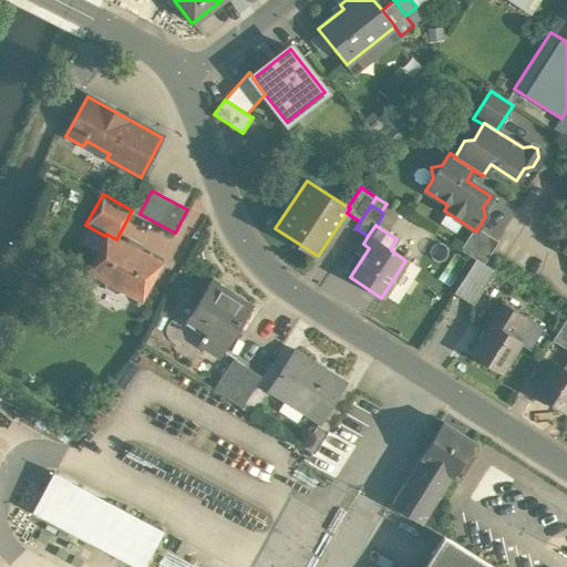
[(497,243),(477,229),(476,232),(473,229),(460,250),(483,265),(497,243)]
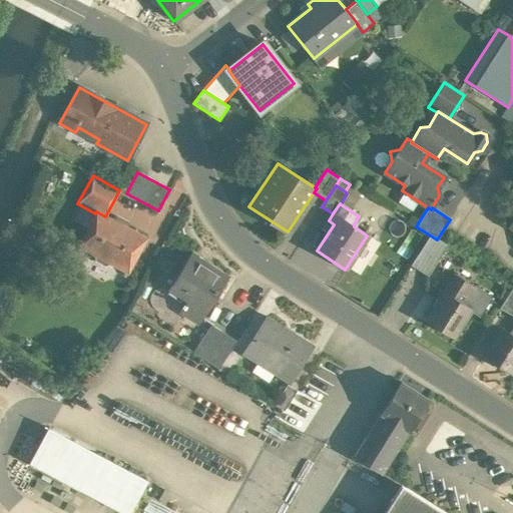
[(105,216),(96,211),(95,213),(77,245),(92,253),(94,262),(104,268),(111,264),(126,272),(145,238),(105,216)]
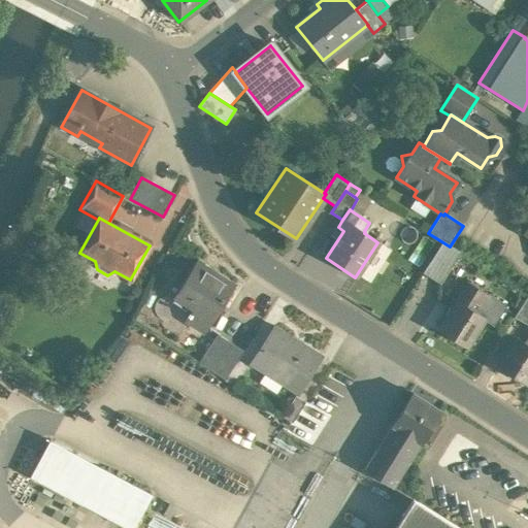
[(459,253),(442,242),(429,263),(446,273),(459,253)]
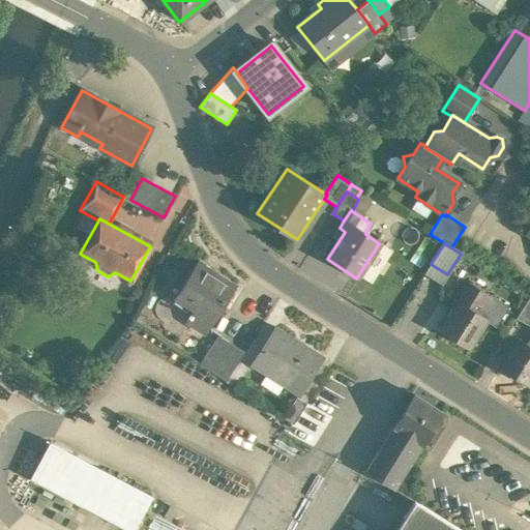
[(234,287),(198,264),(176,298),(195,310),(190,316),(189,315),(187,318),(188,319),(186,322),(203,333),(234,287)]
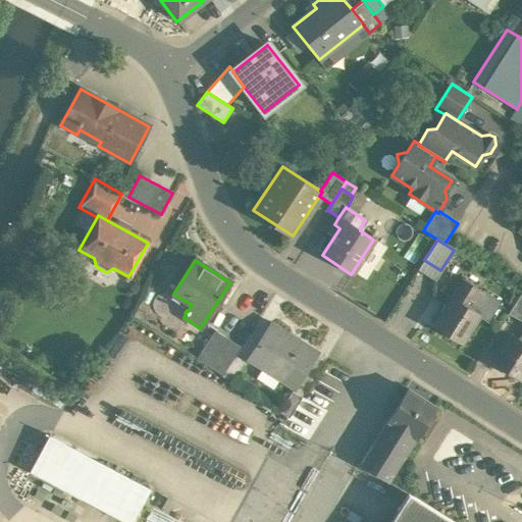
[(482,292),(463,279),(452,298),(463,304),(467,297),(475,302),(482,292)]
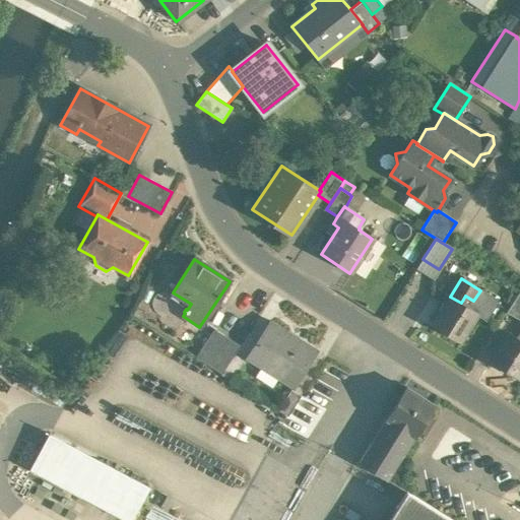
[(480,290),(473,301),(465,296),(461,303),(478,314),(477,315),(485,320),(498,301),(480,290)]
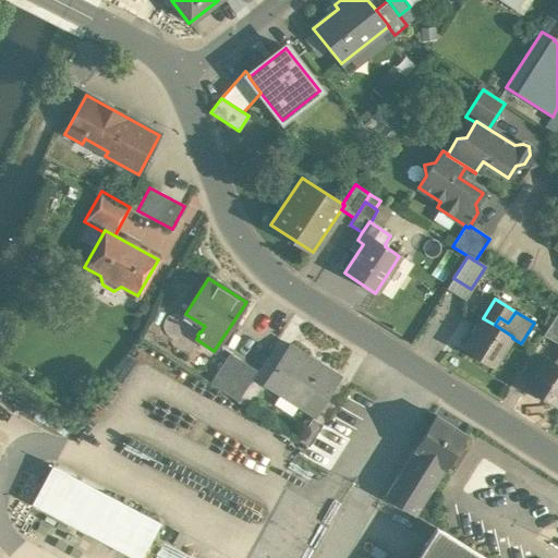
[(185,314),(177,327),(196,339),(198,336),(197,335),(199,331),(201,332),(205,326),(185,314)]
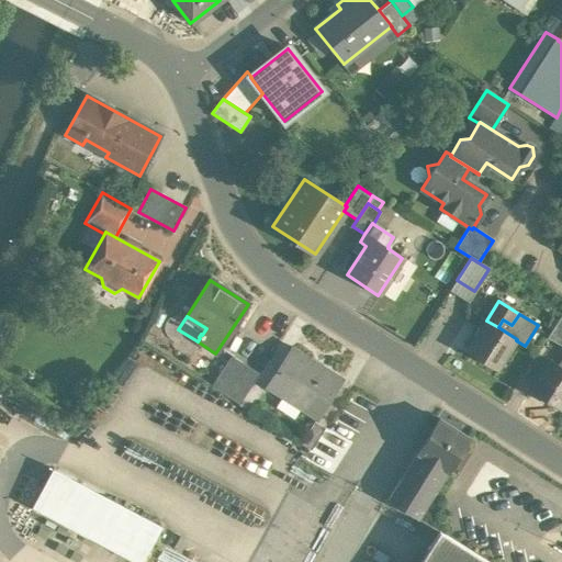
[(561,316),(548,336),(561,345),(561,316)]
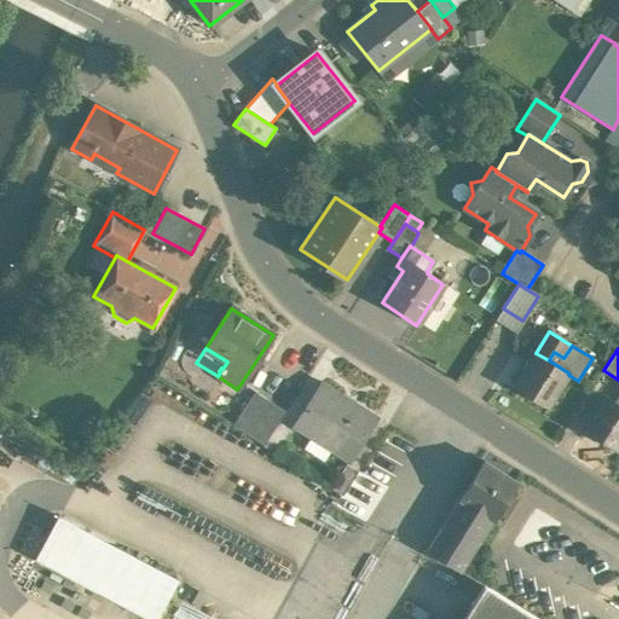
[(536,353),(534,352),(513,387),(548,408),(568,375),(570,374),(549,360),(536,353)]
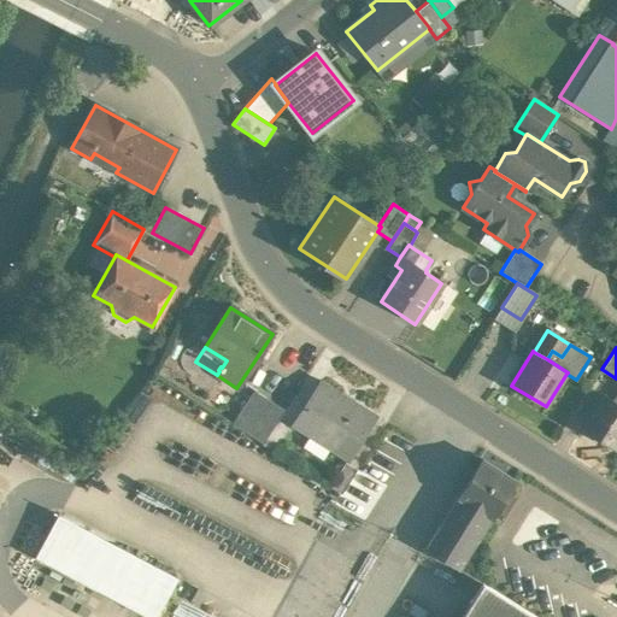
[(372,416),(321,383),(322,382),(321,381),(293,424),(348,459),(375,416),(374,415),(372,416)]
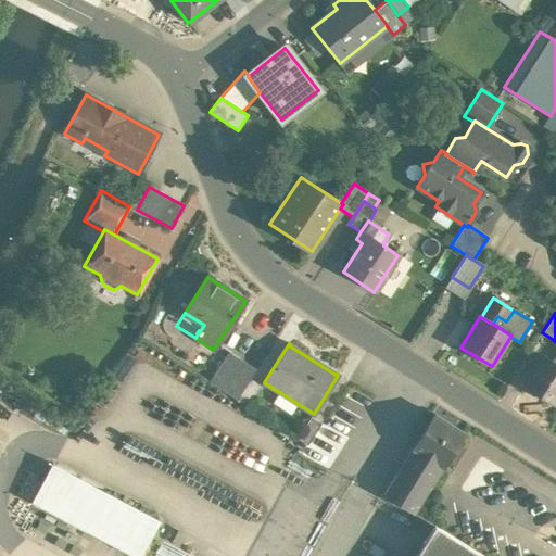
[(255,370),(228,353),(210,382),(236,400),(250,379),(255,370)]
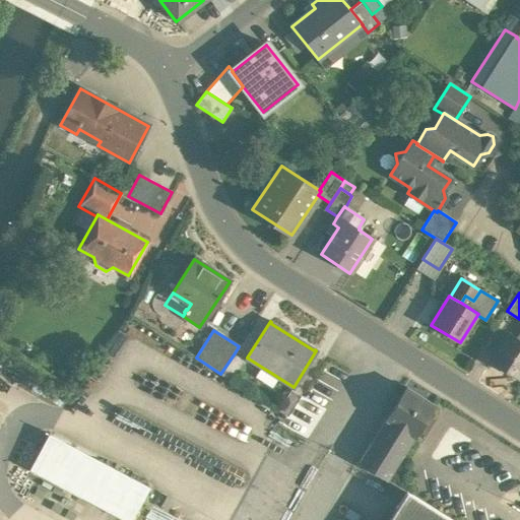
[(519,340),(516,337),(508,332),(490,362),(518,380),(519,376),(519,340)]
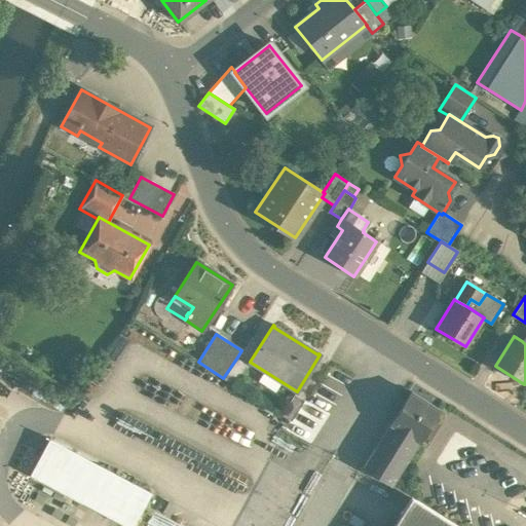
[(247,366),(236,359),(223,378),(223,379),(233,385),(247,366)]
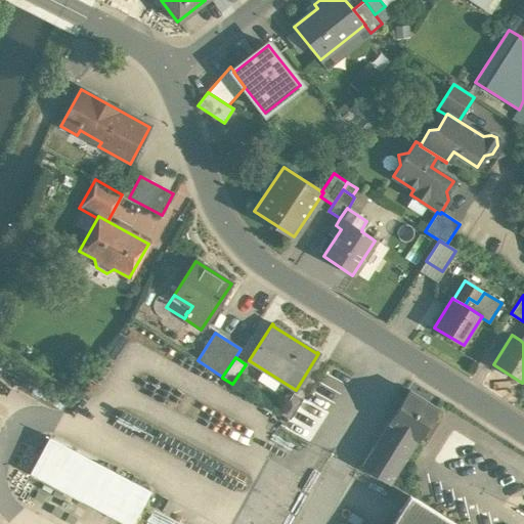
[(436,407),(408,391),(361,467),(388,483),(388,482),(390,483),(436,407)]
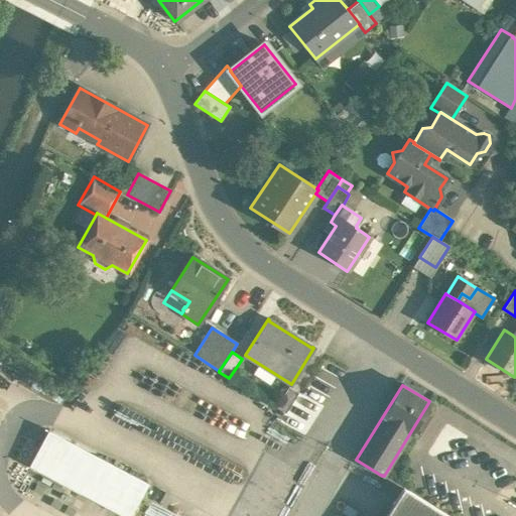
[(298,393),(288,387),(275,407),(285,414),(298,393)]
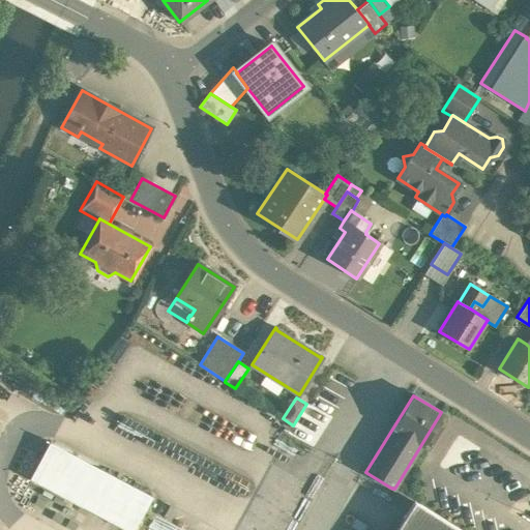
[(49,442),(30,479),(125,529),(134,529),(152,497),(49,442)]
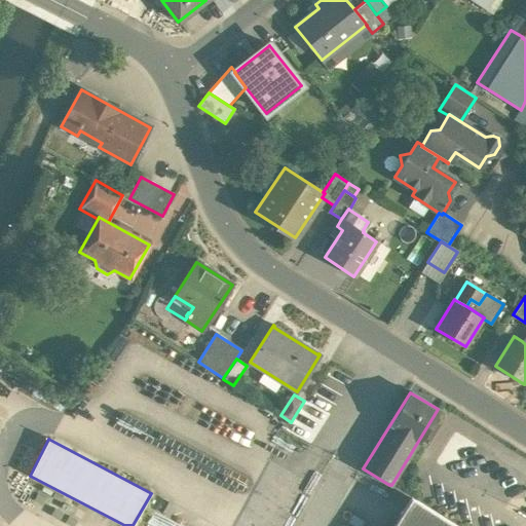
[(28,446),(16,468),(27,474),(39,452),(28,446)]
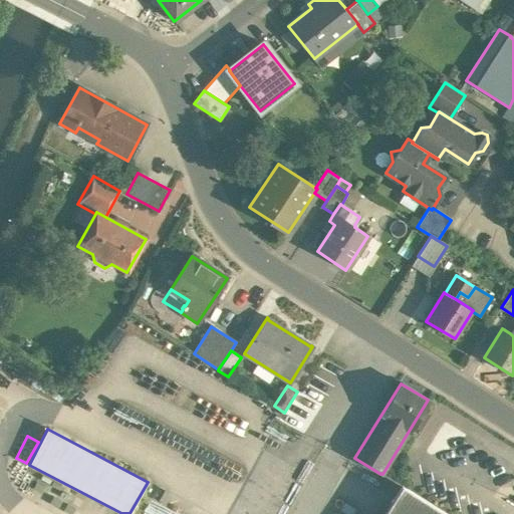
[(446,513),(402,486),(382,513),(446,513)]
